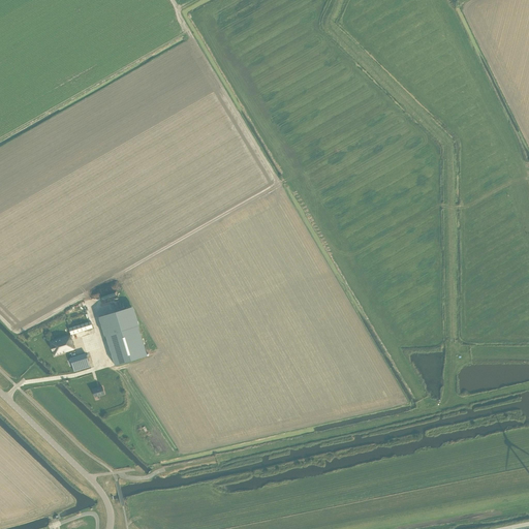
[(132,308),(100,318),(115,366),(147,355),(132,308)]
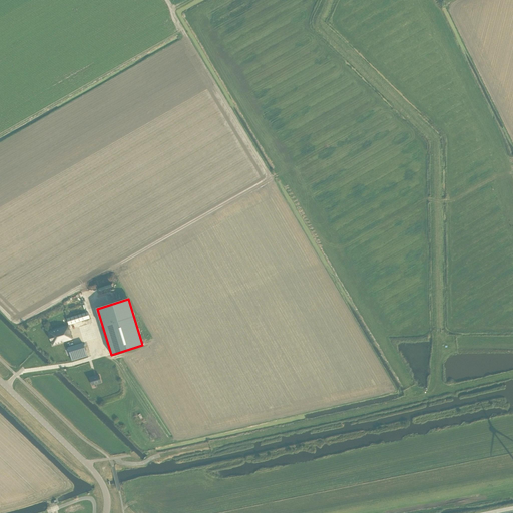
[(88,312),(66,319),(68,325),(90,318),(88,312)]
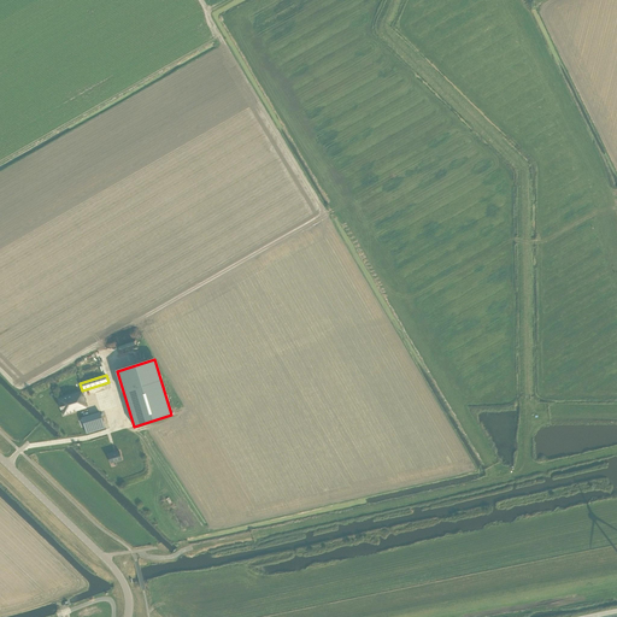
[(62,415),(87,407),(82,391),(57,399),(62,415)]
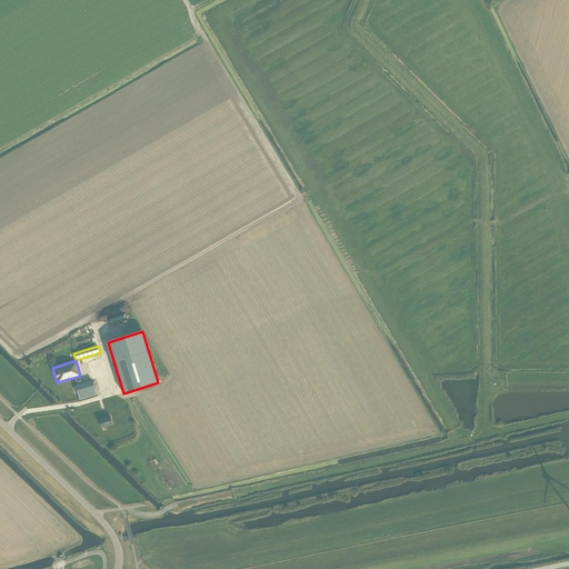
[(80,400),(97,395),(92,379),(76,385),(80,400)]
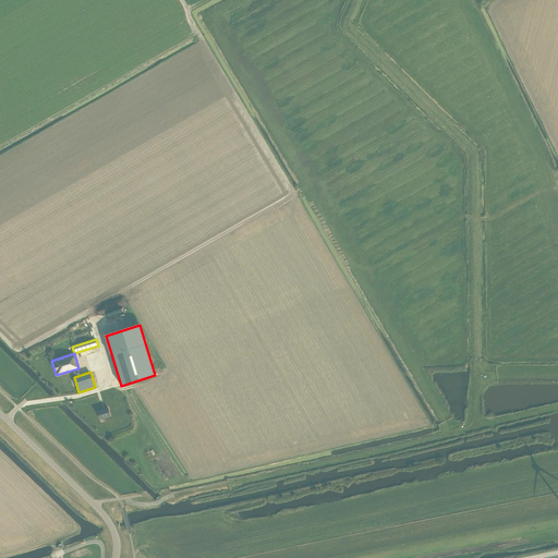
[(108,408),(98,411),(100,419),(110,415),(108,408)]
